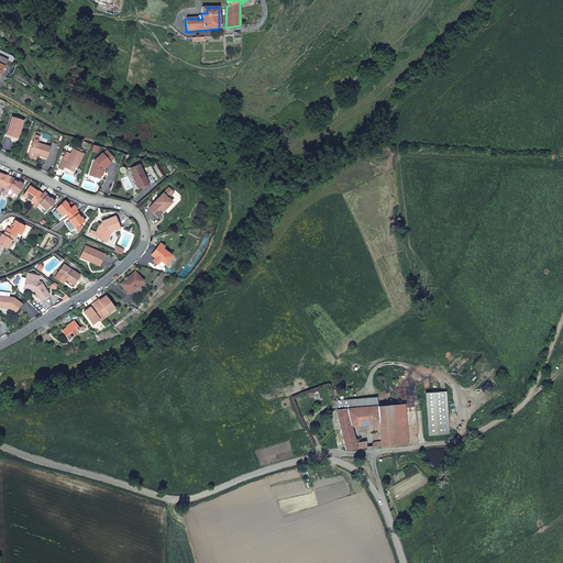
[(11,116),(6,134),(19,139),(25,120),(11,116)]
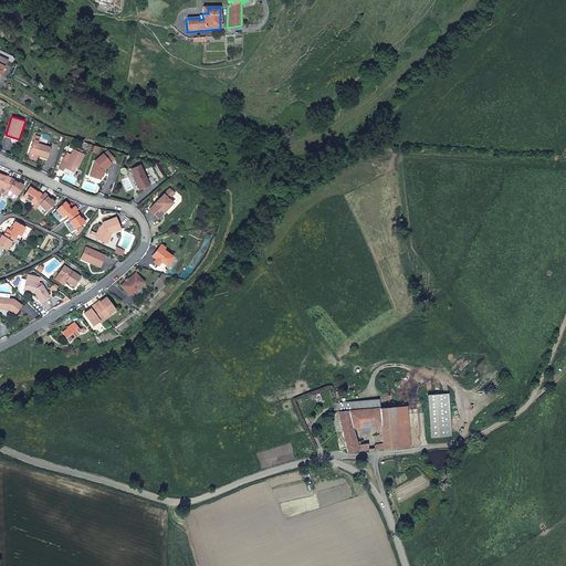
[(39,143),(33,142),(30,153),(39,155),(48,158),(52,147),(39,143)]
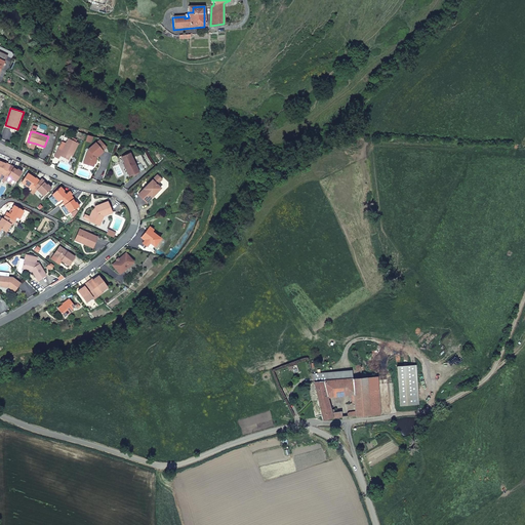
[(79,144),(68,138),(66,143),(62,142),(54,156),(58,158),(61,156),(69,160),(71,155),(73,156),(79,144)]
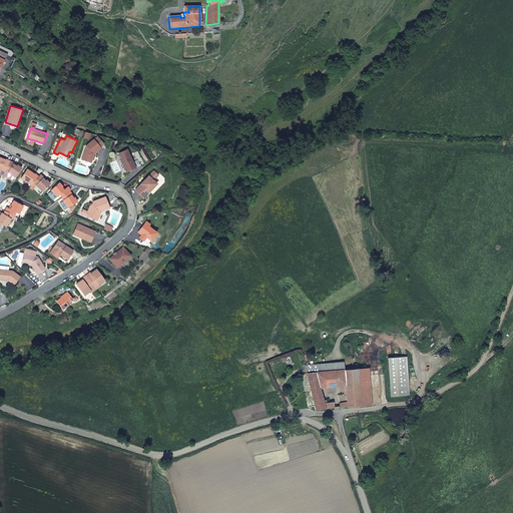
[(94,138),(101,147),(104,144),(97,135),(94,138)]
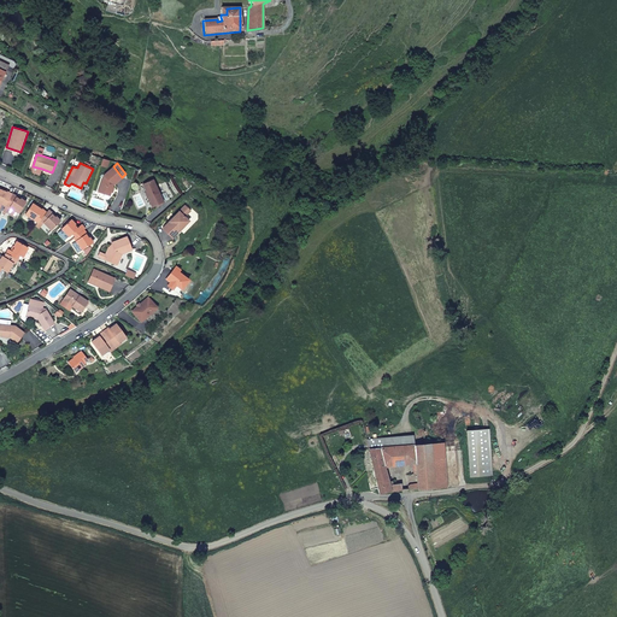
[(115,183),(122,177),(113,166),(104,175),(105,177),(103,178),(98,192),(110,195),(115,183)]
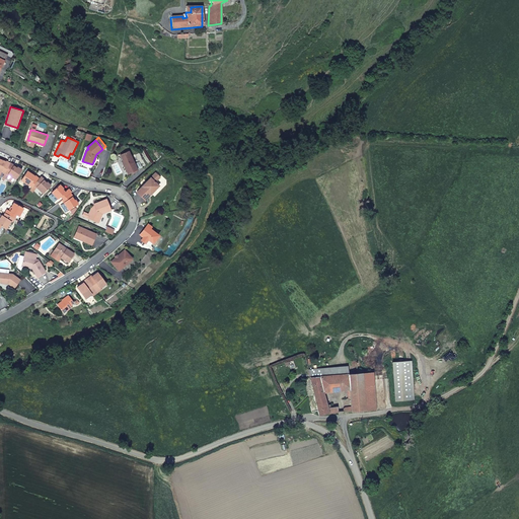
[(139,169),(130,150),(120,155),(123,161),(122,162),(128,174),(139,169)]
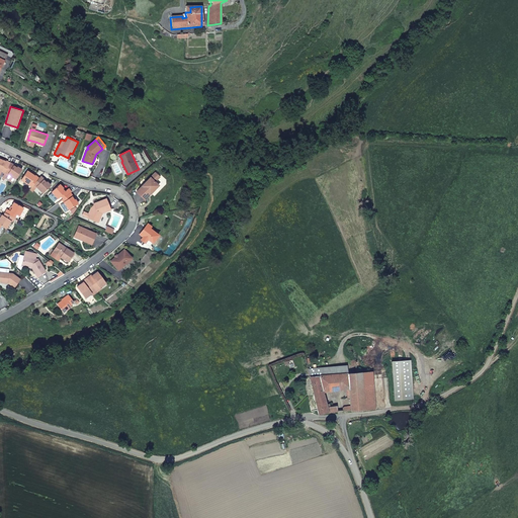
[(0,170),(0,171),(4,172),(9,163),(0,158),(0,170)]
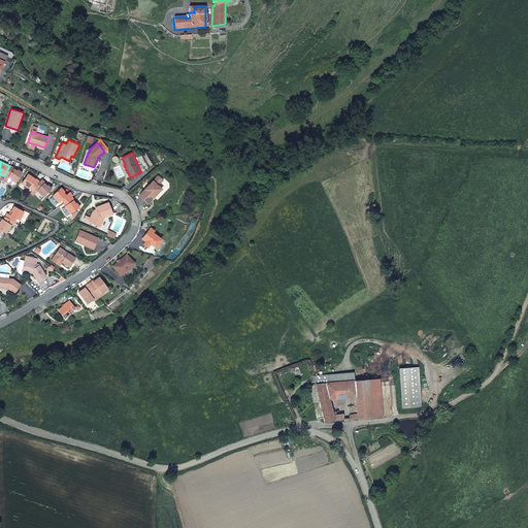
[(9,165),(9,166),(4,175),(2,179),(5,182),(7,176),(8,176),(14,180),(15,182),(22,172),(18,169),(17,170),(13,168),(13,167),(9,165)]
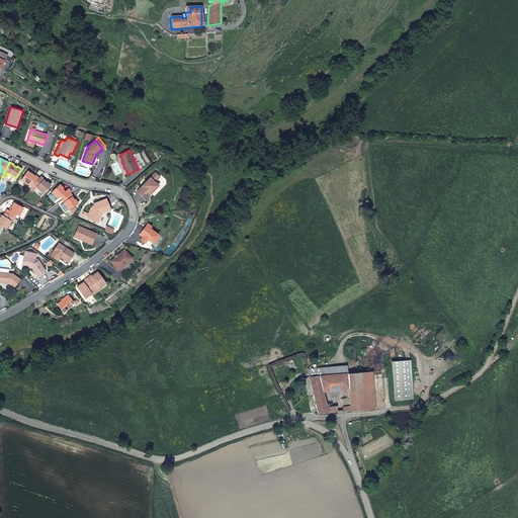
[(20,180),(29,186),(32,183),(37,178),(26,170),(20,180)]
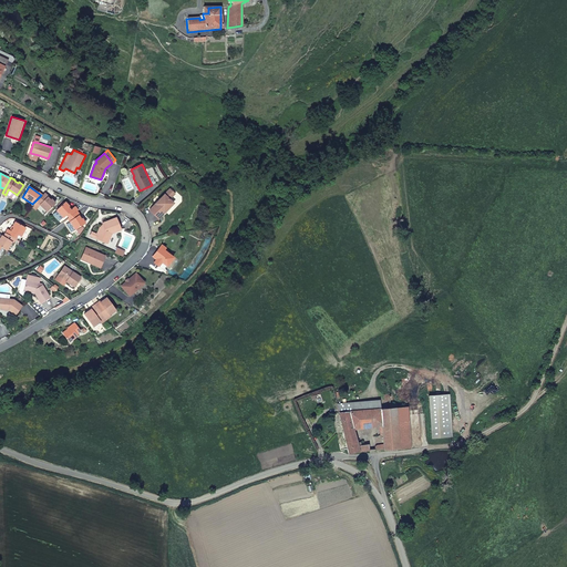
[(171,188),(165,194),(171,199),(176,194),(171,188)]
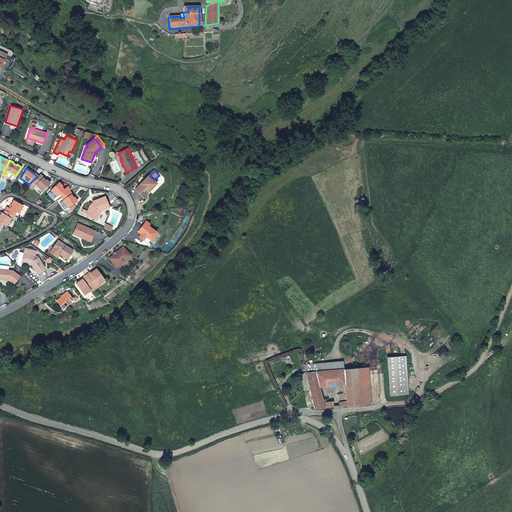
[(8,171),(5,176),(11,179),(14,175),(8,171)]
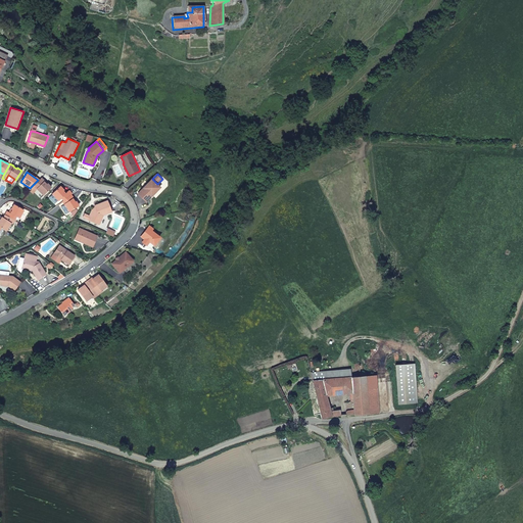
[(38,180),(33,185),(36,188),(42,195),(50,188),(46,183),(45,184),(42,181),(43,180),(40,177),(38,180)]
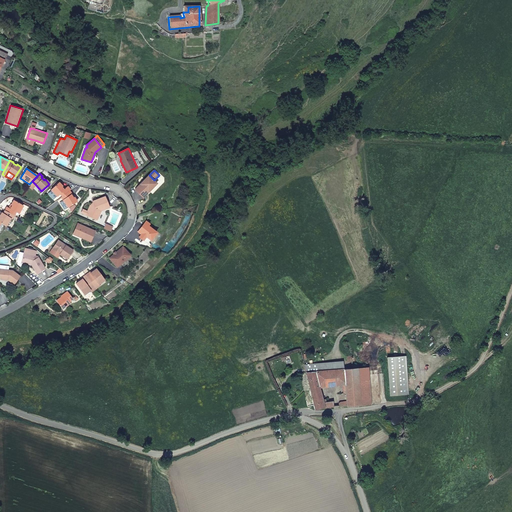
[(149,175),(135,189),(144,198),(158,183),(154,180),(149,175)]
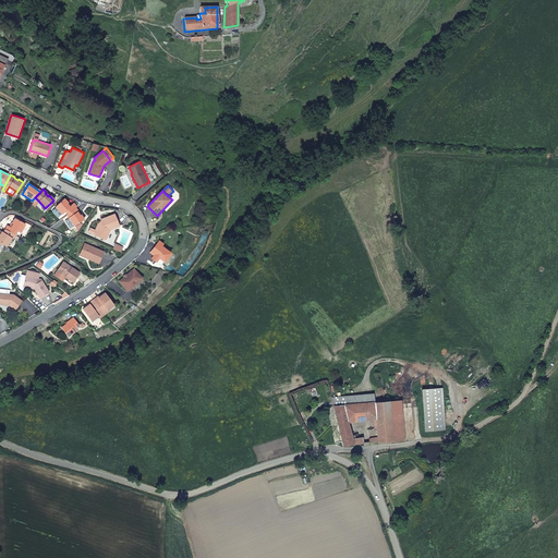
[(75,207),(76,206),(73,203),(69,207),(67,205),(68,203),(63,198),(55,207),(62,215),(64,211),(67,214),(75,207)]
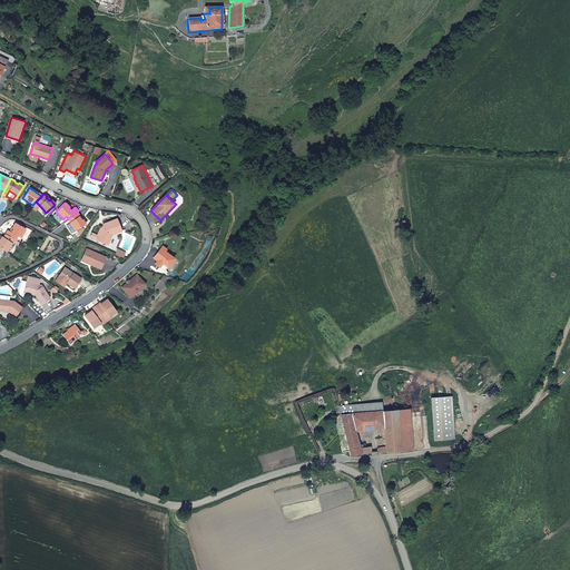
[(79,215),(77,212),(68,218),(67,219),(76,231),(86,224),(82,219),(81,219),(78,216),(79,215)]
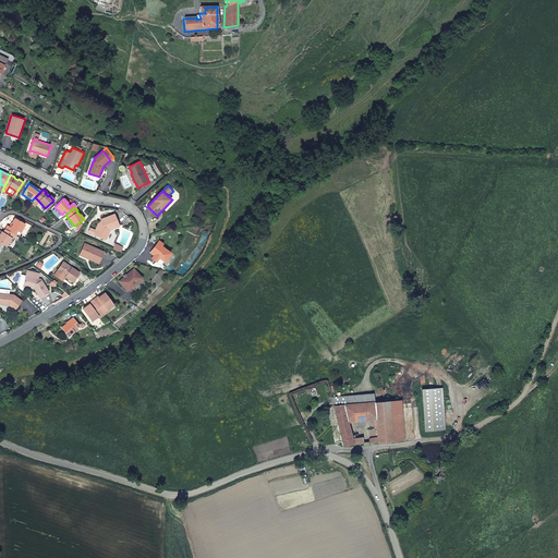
[(98,221),(95,230),(93,233),(105,239),(109,229),(118,225),(113,214),(100,219),(101,221),(99,222),(98,221)]
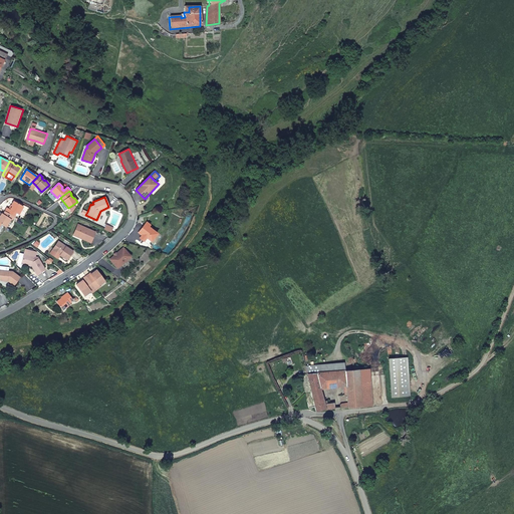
[(4,211),(13,216),(15,213),(18,214),(22,206),(12,200),(10,205),(11,206),(9,209),(5,207),(4,211)]
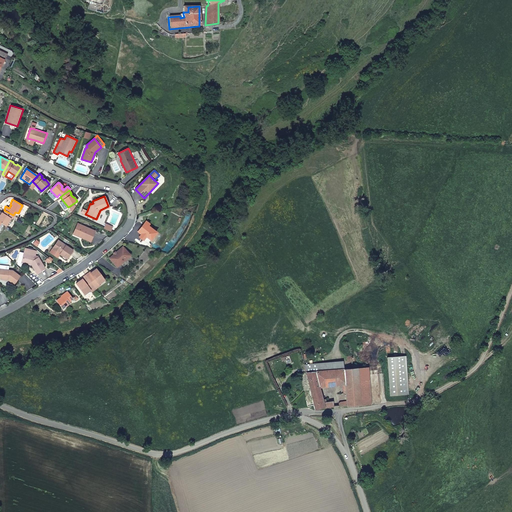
[(0,222),(5,225),(9,218),(11,219),(13,215),(4,210),(2,213),(0,212),(0,222)]
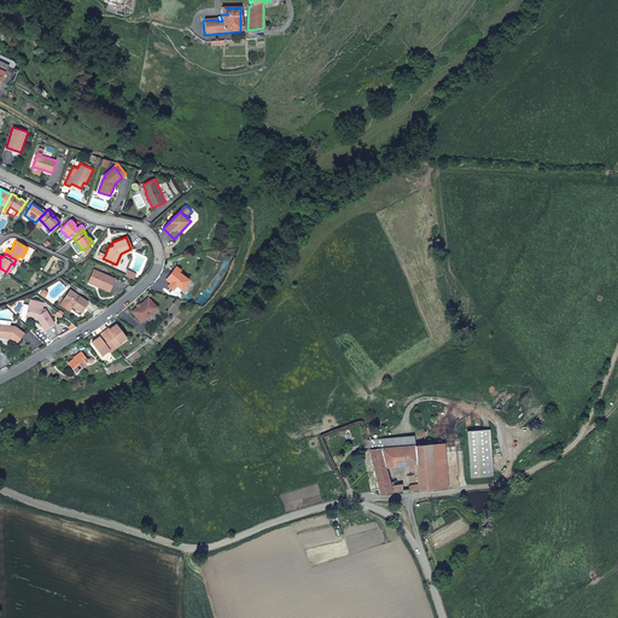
[(182,291),(191,280),(180,273),(182,270),(176,266),(165,280),(170,283),(168,286),(174,291),(178,286),(182,291)]
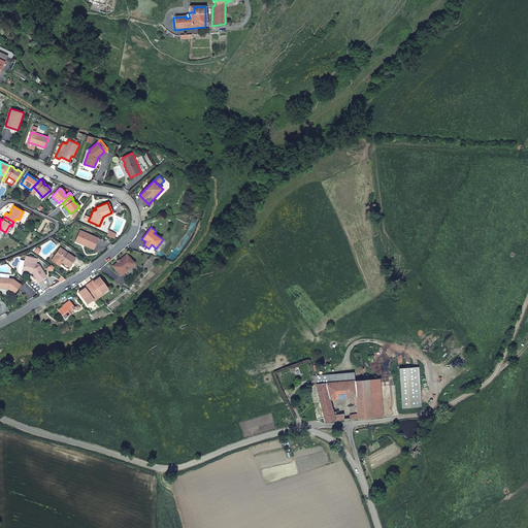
[(84,245),(93,250),(98,238),(79,231),(76,239),(85,242),(84,245)]
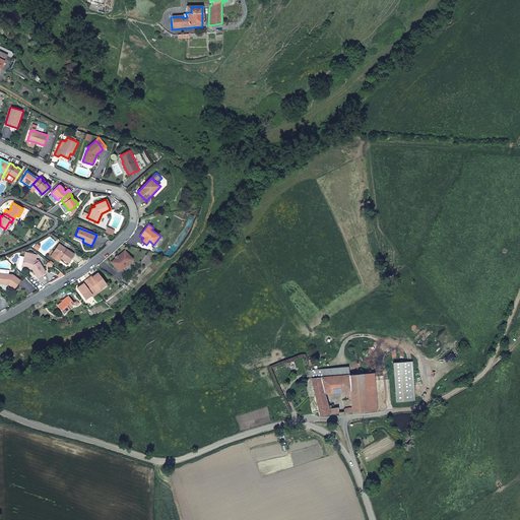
[(74,254),(59,244),(54,252),(59,256),(60,255),(62,256),(61,258),(68,263),(74,254)]
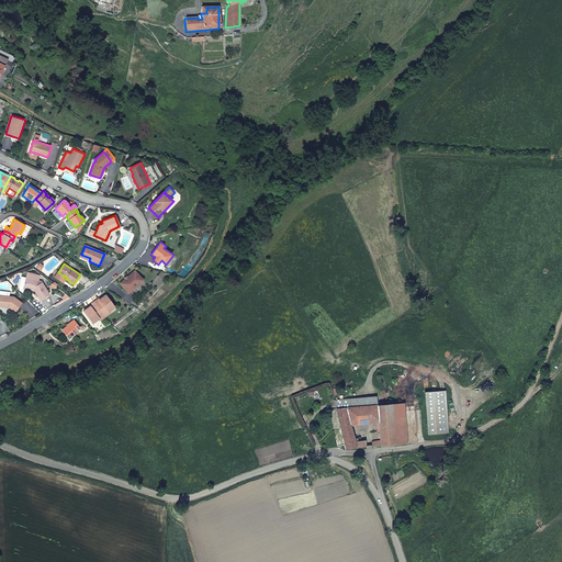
[(135,270),(120,283),(128,294),(144,280),(135,270)]
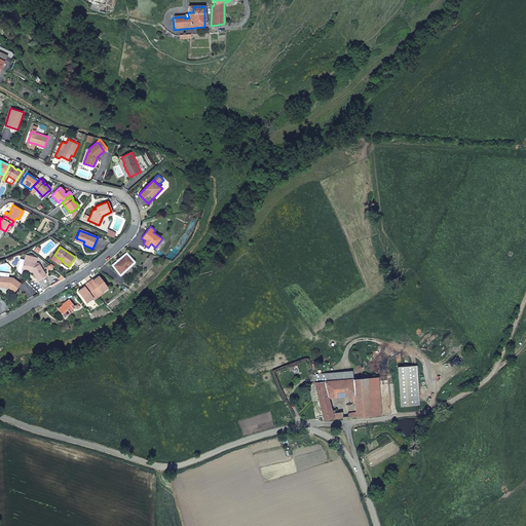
[(24,260),(22,269),(27,270),(29,269),(32,270),(32,271),(37,280),(45,275),(38,263),(35,262),(37,258),(27,255),(26,260),(24,260)]
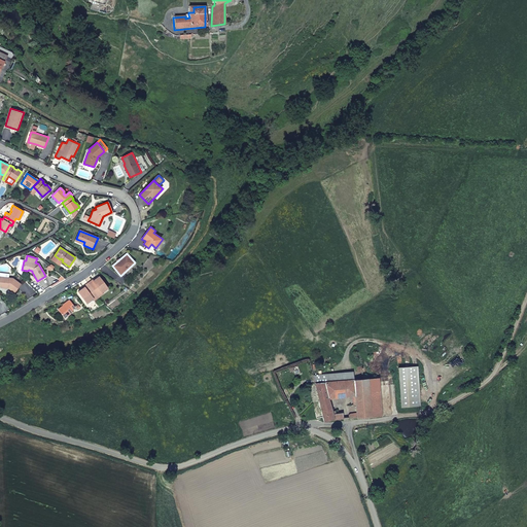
[(60,266),(62,261),(63,259),(61,258),(60,259),(55,255),(51,259),(60,266)]
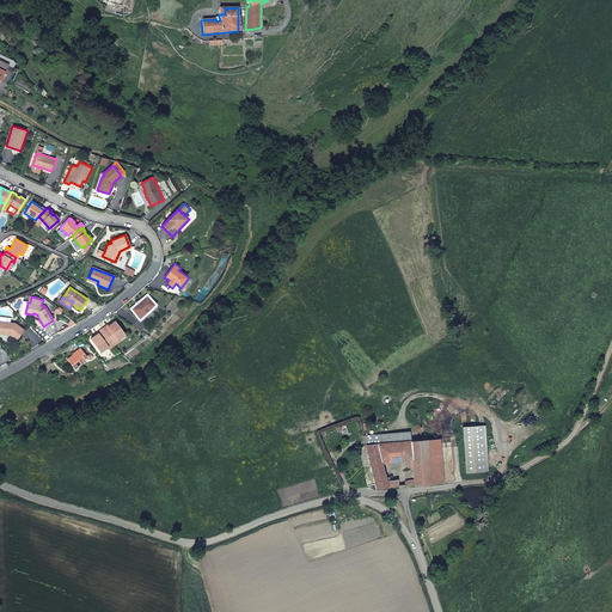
[(8,334),(17,341),(24,330),(14,323),(10,323),(0,320),(0,332),(0,334),(5,334),(6,332),(8,334)]
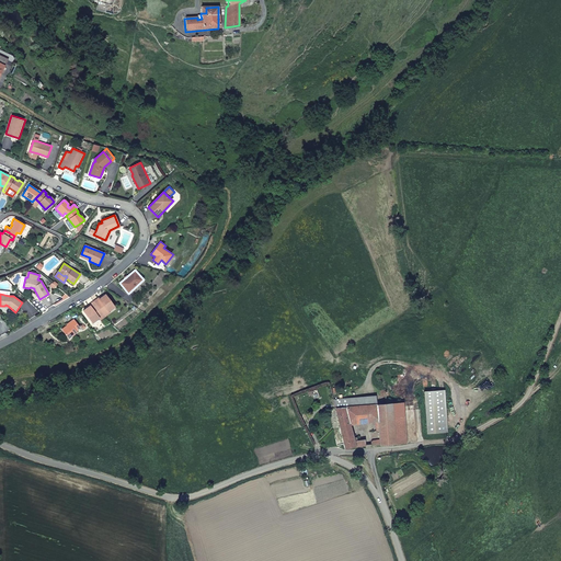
[(93,301),(105,317),(110,313),(109,311),(115,307),(105,294),(102,296),(101,295),(93,301)]
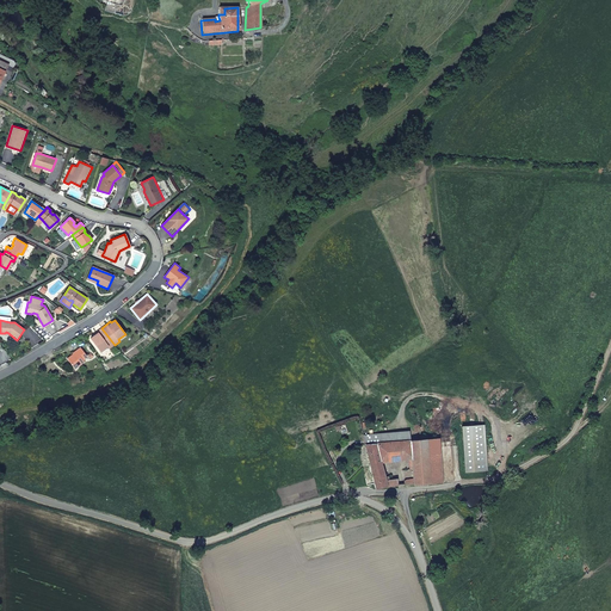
[(96,335),(91,338),(102,352),(109,347),(109,349),(115,345),(102,328),(94,334),(96,335)]
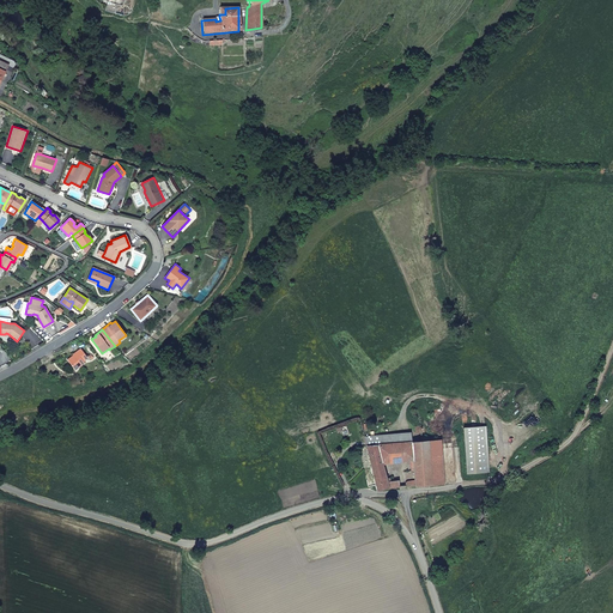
[(73,356),(67,359),(76,370),(85,363),(84,362),(89,358),(80,349),(73,354),(73,356)]
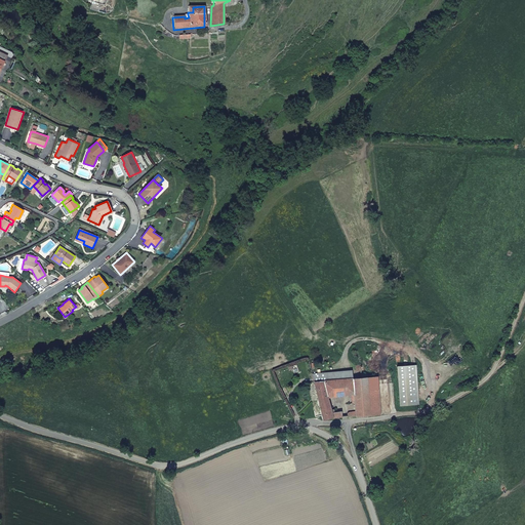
[(416,404),(414,365),(397,366),(400,405),(416,404)]
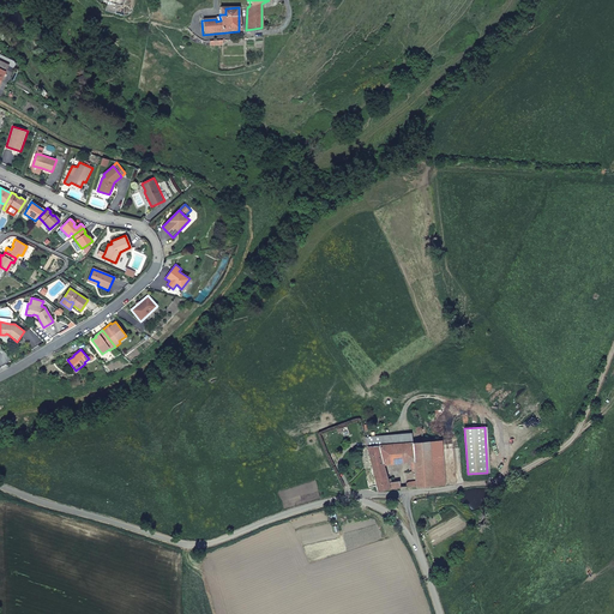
[(365,438),(366,446),(398,444),(398,441),(393,441),(392,437),(398,437),(397,434),(365,438)]
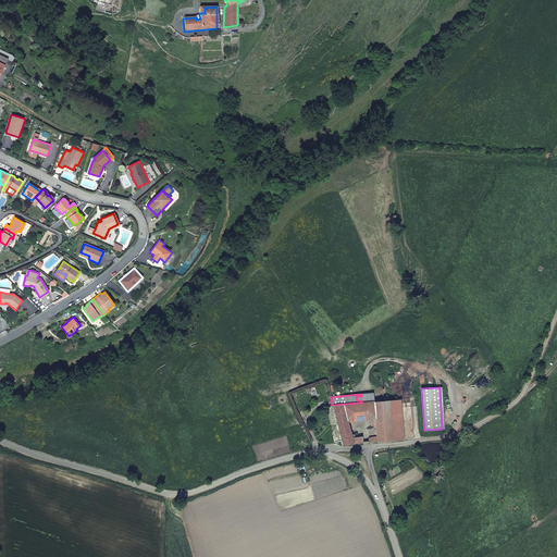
[(368,442),(392,440),(391,438),(387,401),(387,400),(372,401),(361,403),(332,405),(342,444),(356,442),(363,442),(362,437),(358,437),(358,435),(353,435),(353,433),(348,434),(347,420),(371,417),(372,424),(367,424),(367,428),(374,426),(375,436),(370,436),(367,437),(368,442)]
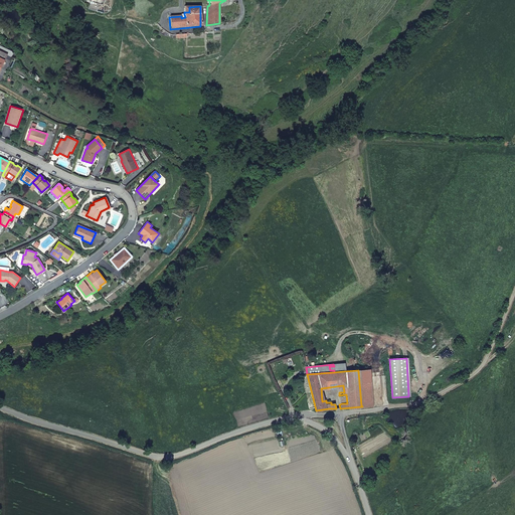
[(372,404),(369,370),(359,371),(358,371),(361,405),(372,404)]
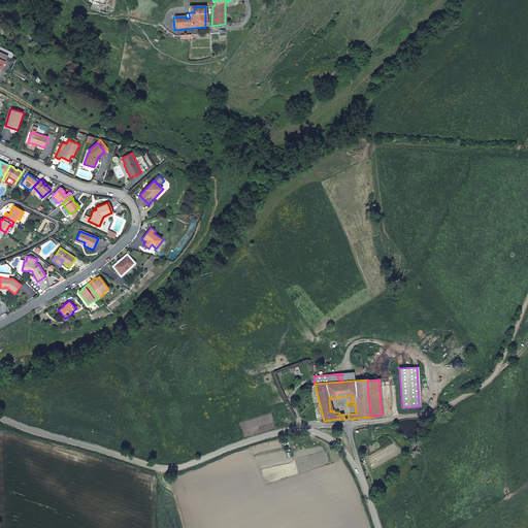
All buildings are outlined.
